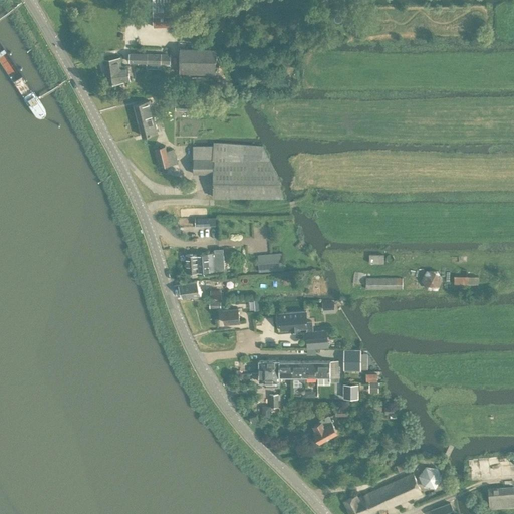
[(172,26),(172,13),(172,1),(153,2),(154,26),(172,26)]
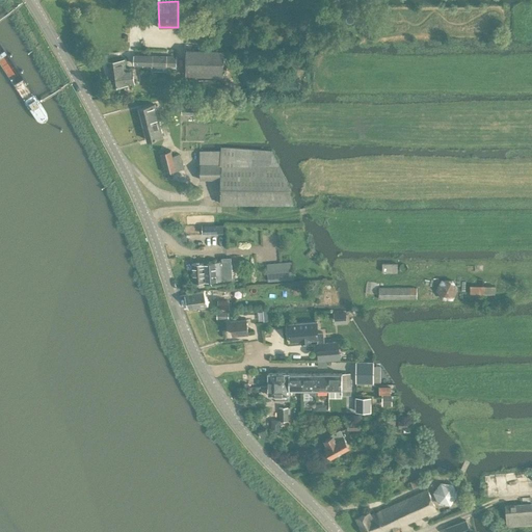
[(227,75),(227,69),(222,69),(222,53),(187,52),(187,75),(222,76),(222,75),(227,75)]
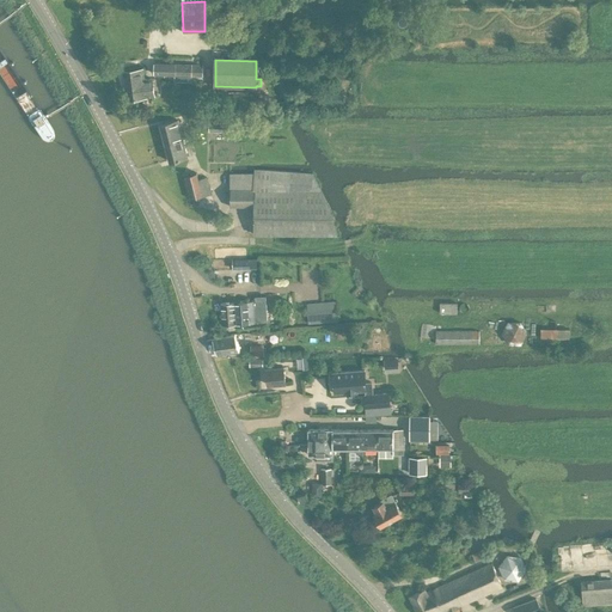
[(202,75),(202,65),(175,65),(154,63),(154,74),(175,74),(202,75)]
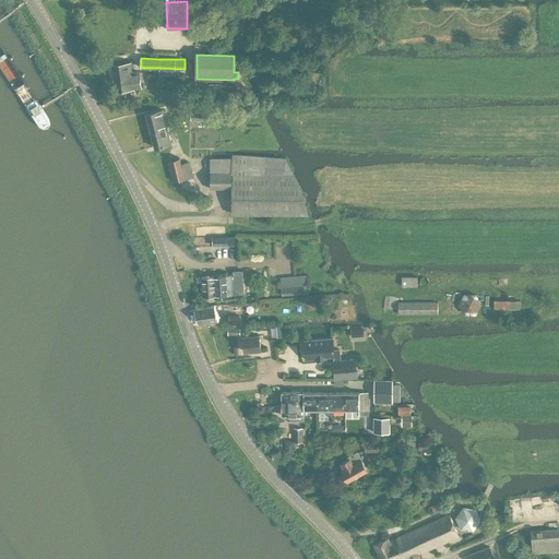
[(318,59),(305,59),(305,71),(318,71),(318,59)]
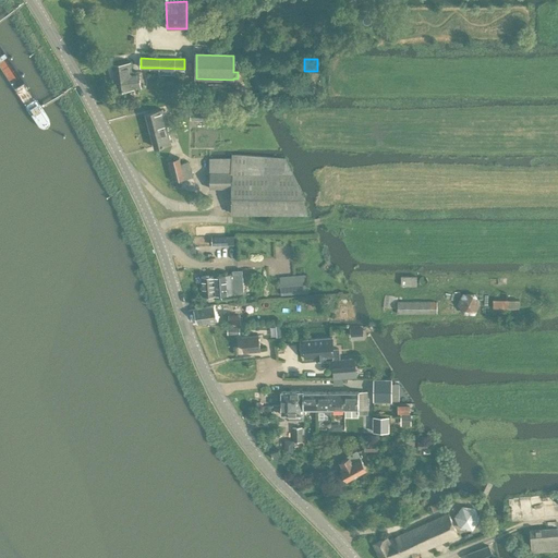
[(114,64),(116,77),(140,74),(138,71),(132,72),(131,62),(114,64)]
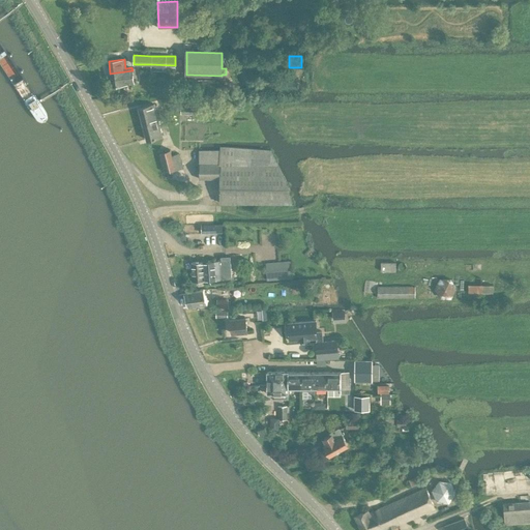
[(112,85),(127,84),(134,83),(133,70),(110,74),(112,85)]
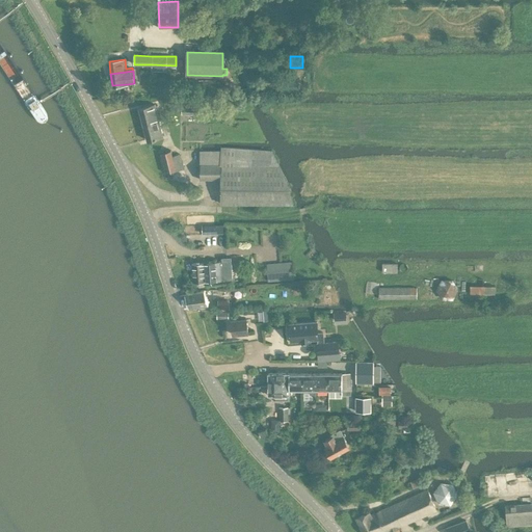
[(182,104),(182,113),(197,113),(198,104),(182,104)]
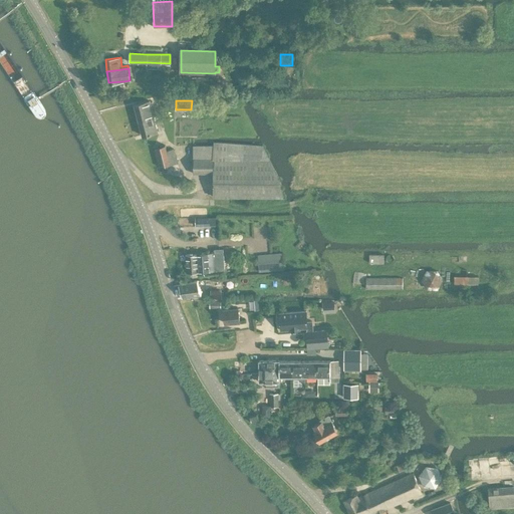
[(135,105),(139,120),(154,116),(150,101),(135,105)]
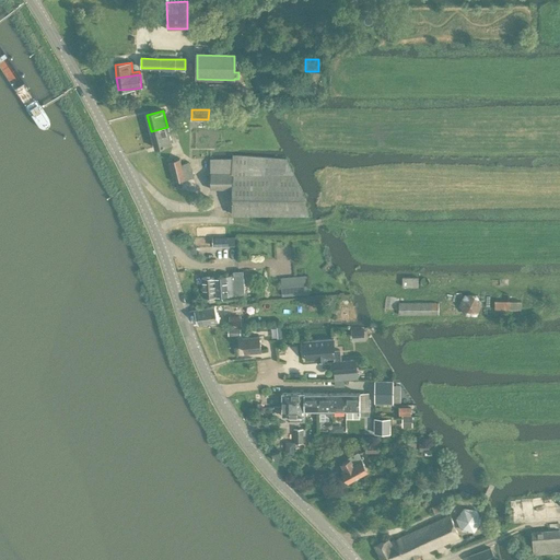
[(172,143),(167,127),(151,131),(155,148),(172,143)]
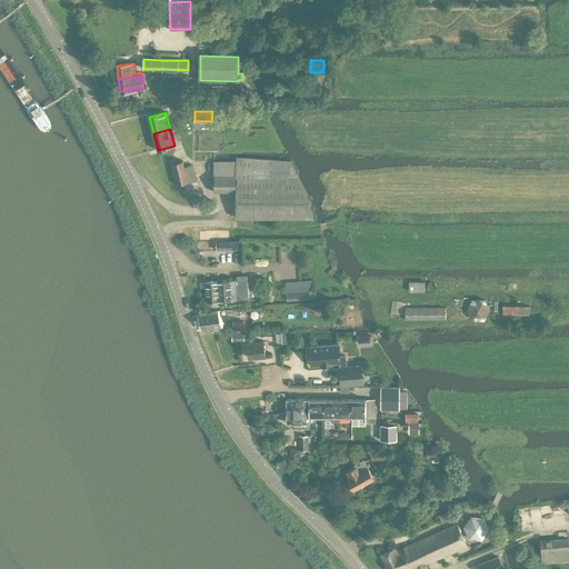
[(236,161),(213,161),(213,191),(236,191),(236,218),(313,218),(310,200),(291,160),(236,157),(236,161)]
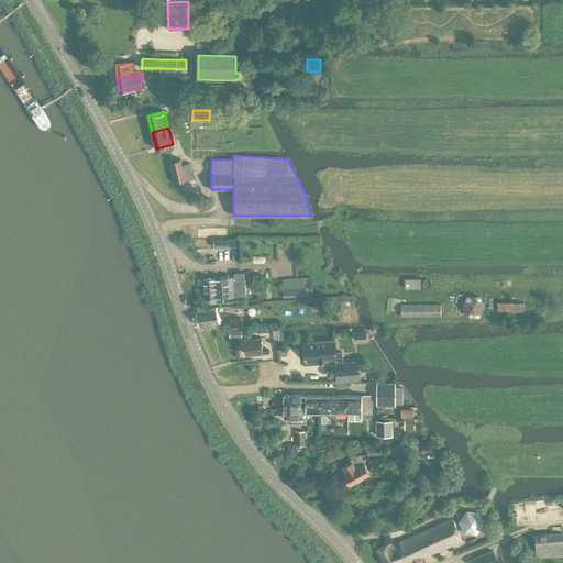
[(176,183),(195,178),(191,167),(190,163),(183,165),(180,158),(170,162),(176,183)]
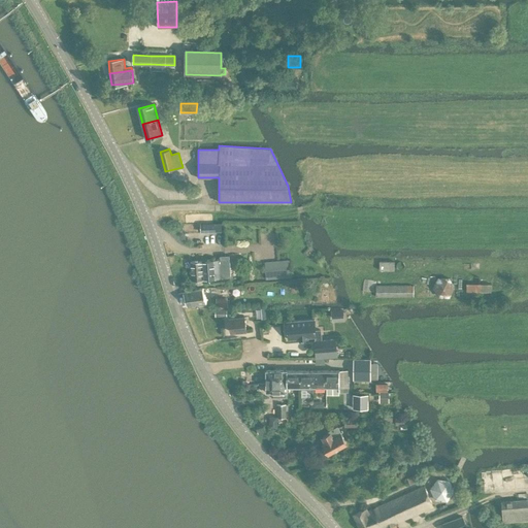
[(222,222),(200,223),(200,230),(200,232),(222,231),(222,230),(222,222)]
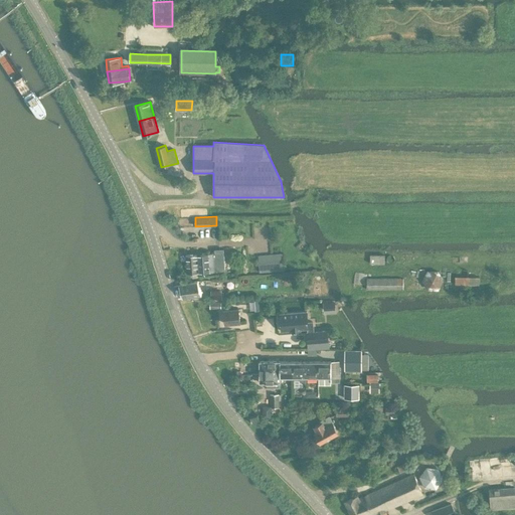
[(215,252),(198,253),(199,272),(216,271),(225,270),(224,248),(215,248),(215,252)]
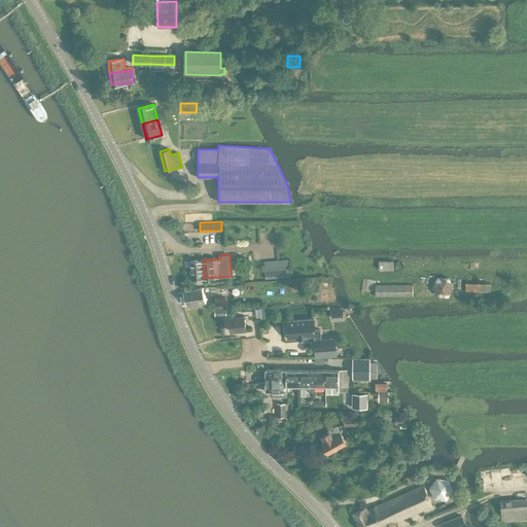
[(289,258),(264,260),(266,277),(291,275),(289,258)]
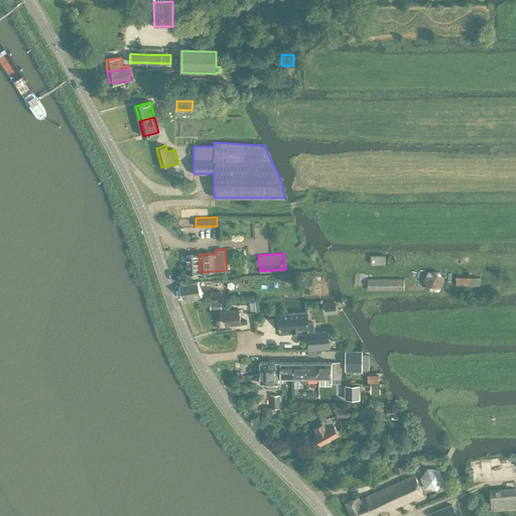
[(187,273),(200,272),(199,254),(186,255),(187,273)]
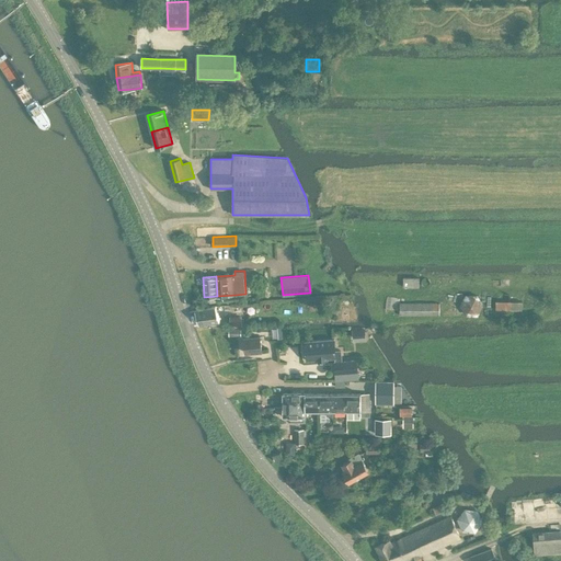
[(419,276),(403,276),(403,286),(419,286),(419,276)]
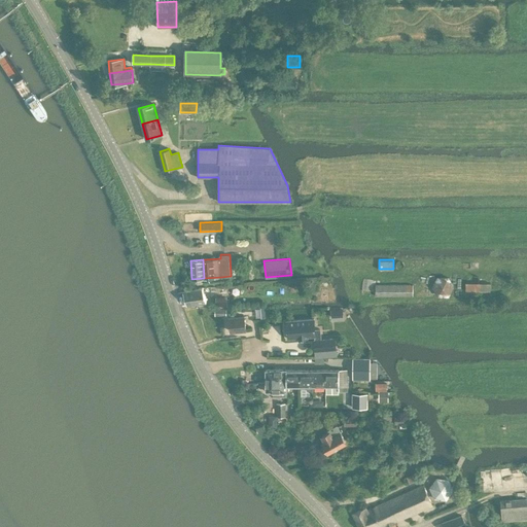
[(432,285),(431,286),(432,287),(432,288),(437,295),(449,295),(454,286),(449,276),(437,276),(432,284),(432,285)]
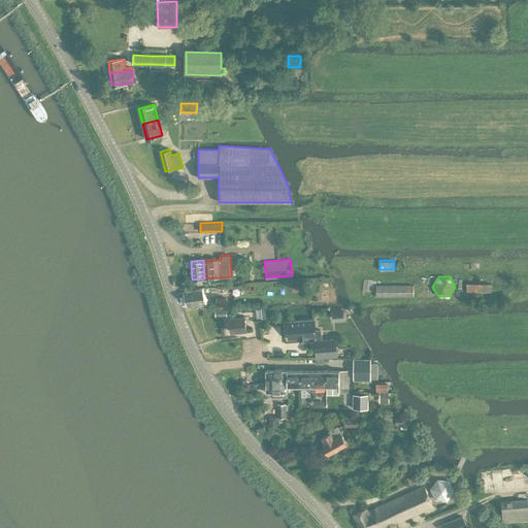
[(480,284),(466,284),(466,292),(479,292),(491,292),(491,291),(491,284),(480,284)]
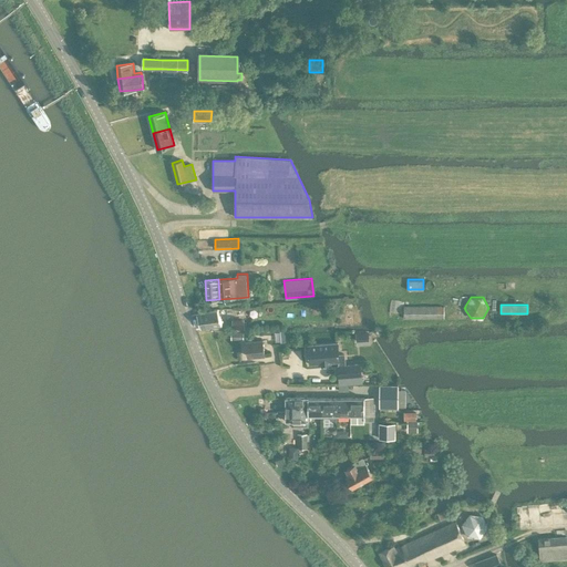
[(443,306),(403,306),(403,317),(444,317),(443,306)]
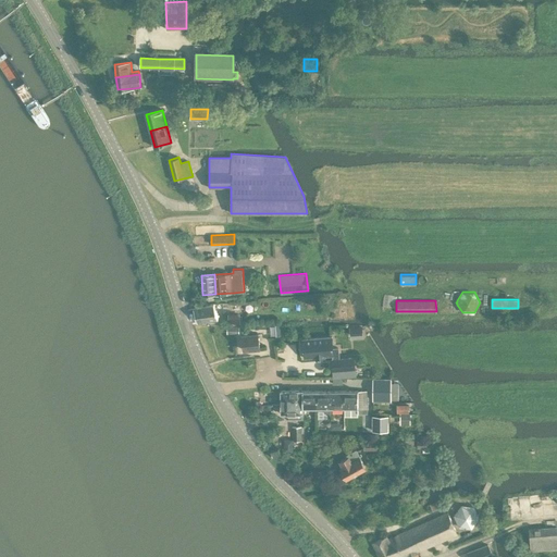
[(192,308),(195,322),(203,320),(217,317),(213,302),(192,308)]
